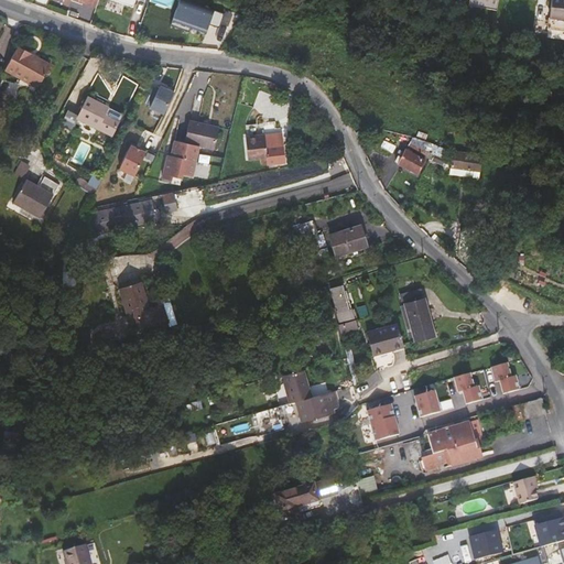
[(185,0),(179,0),(171,25),(188,32),(191,28),(206,33),(209,24),(219,28),(224,13),(185,0)]
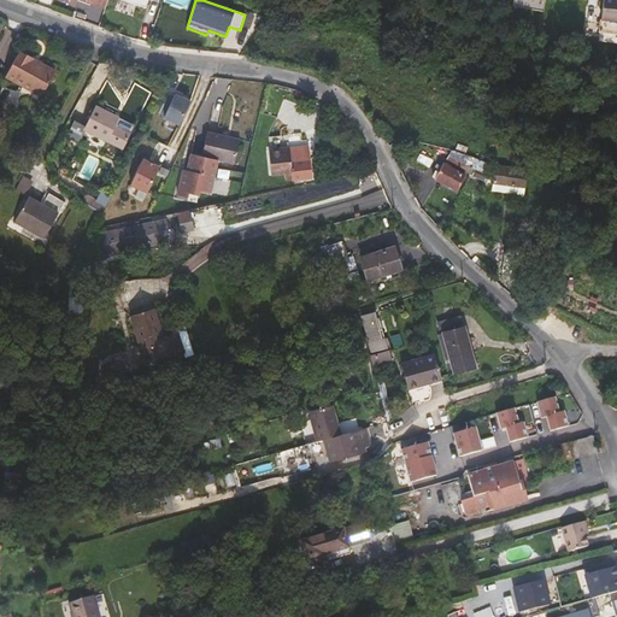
[(616,0),(604,0),(603,16),(616,17),(616,0)]
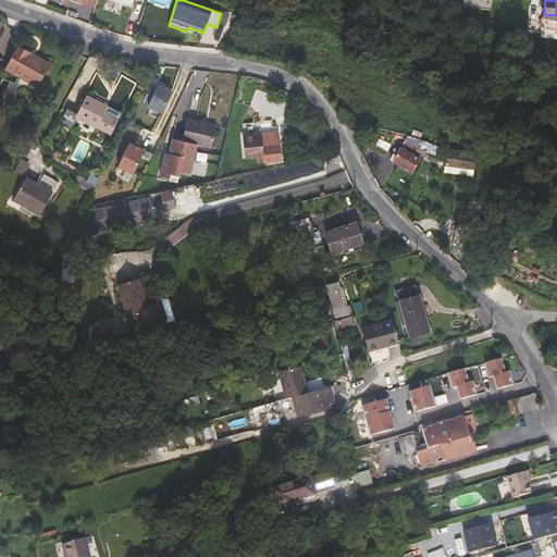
[(556,15),(544,14),(543,26),(556,27),(556,15)]
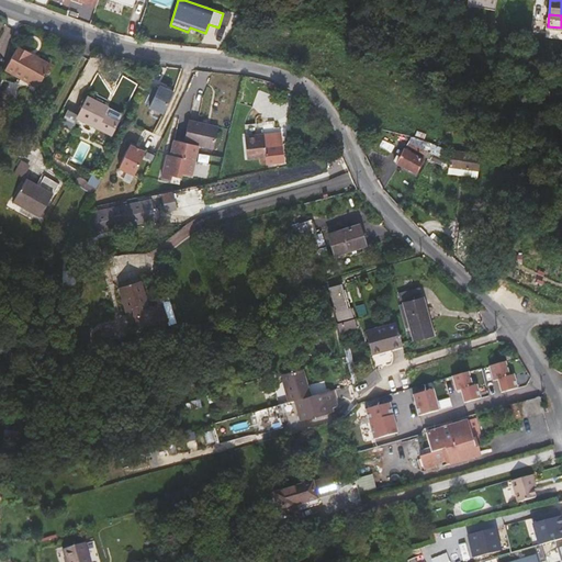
[(41,59),(18,46),(17,48),(40,62),(41,59)]
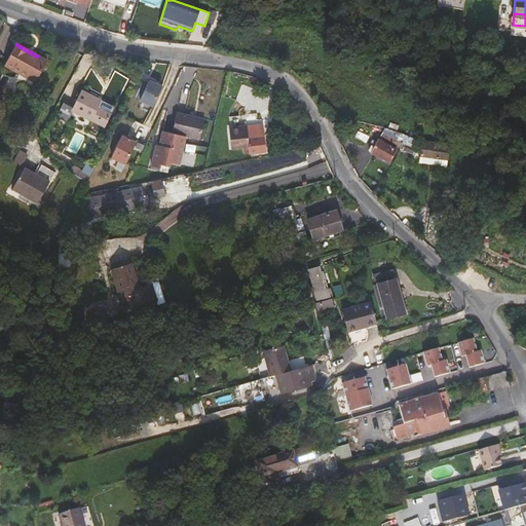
[(35,82),(47,61),(38,55),(37,58),(15,45),(4,65),(35,82)]
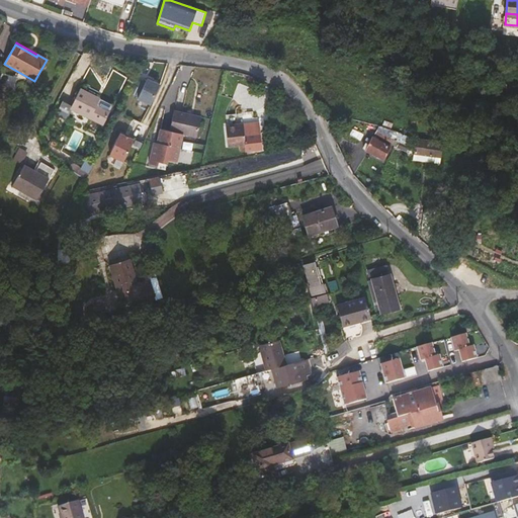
[(138,99),(150,105),(159,85),(147,79),(138,99)]
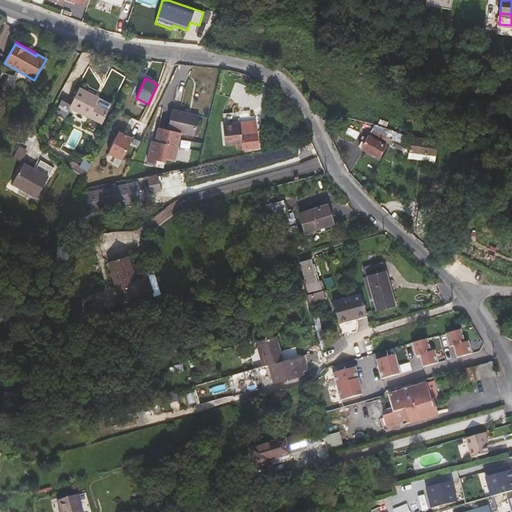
[(0,100),(1,101),(9,88),(0,82),(0,83),(0,100)]
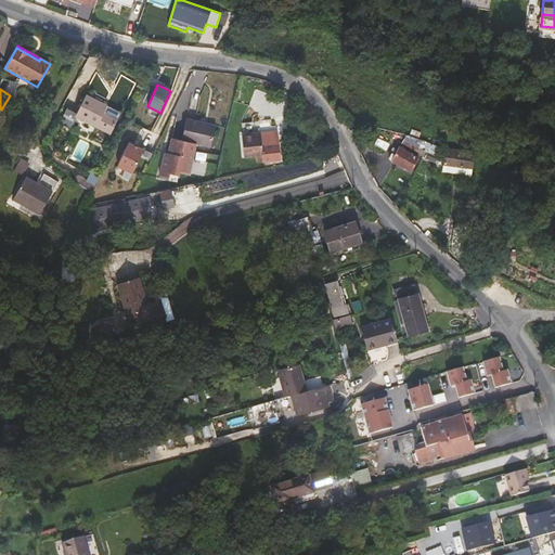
[(104,113),(100,111),(104,104),(86,94),(76,114),(67,108),(61,121),(76,129),(80,119),(111,134),(118,119),(104,113)]
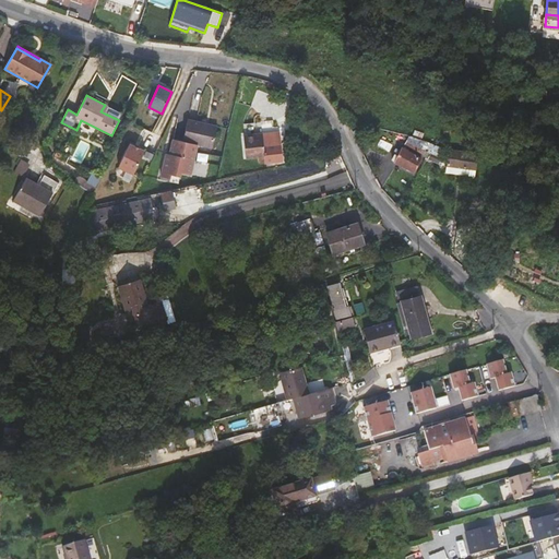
[(213,149),(217,126),(188,120),(182,141),(173,140),(169,154),(166,154),(161,177),(169,179),(170,175),(179,177),(180,173),(190,175),(198,145),(213,149)]
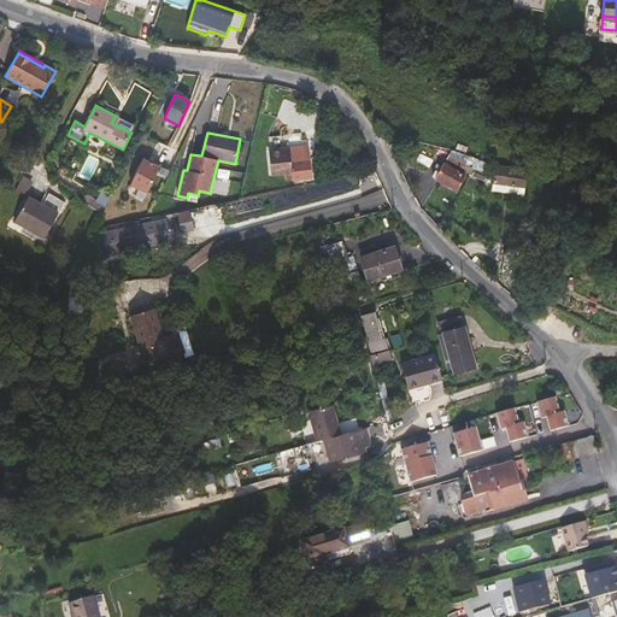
[(312,178),(309,151),(304,152),(303,147),(289,148),(270,150),(272,174),(292,172),(293,172),(294,181),(312,178)]
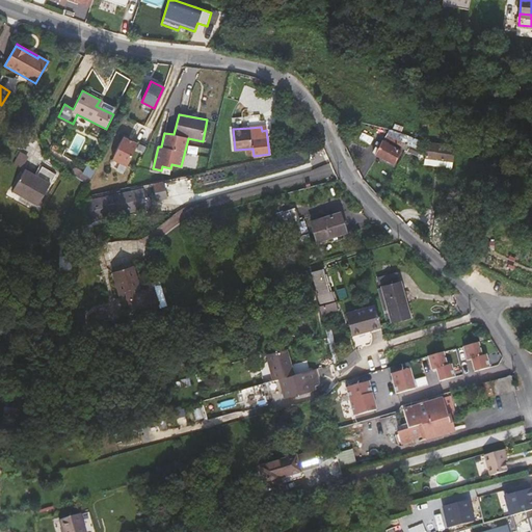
[(388,132),(389,133),(405,142),(408,137),(390,128),(389,130),(388,132)]
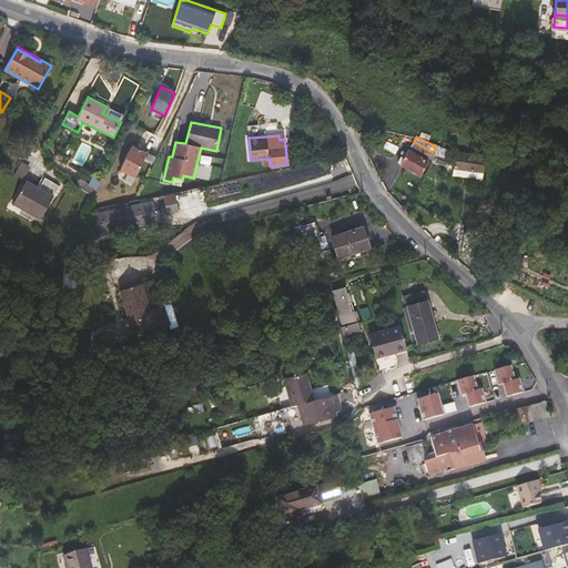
[(415,142),(412,146),(429,156),(433,152),(415,142)]
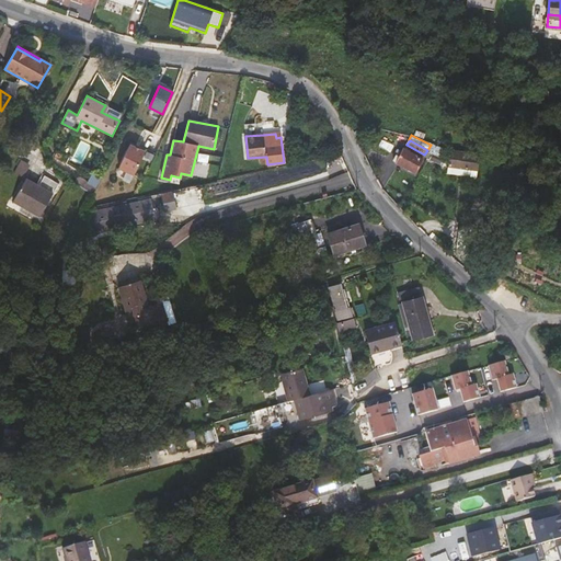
[(430,159),(441,163),(447,149),(436,145),(435,146),(432,144),(431,145),(427,150),(433,152),(430,159)]
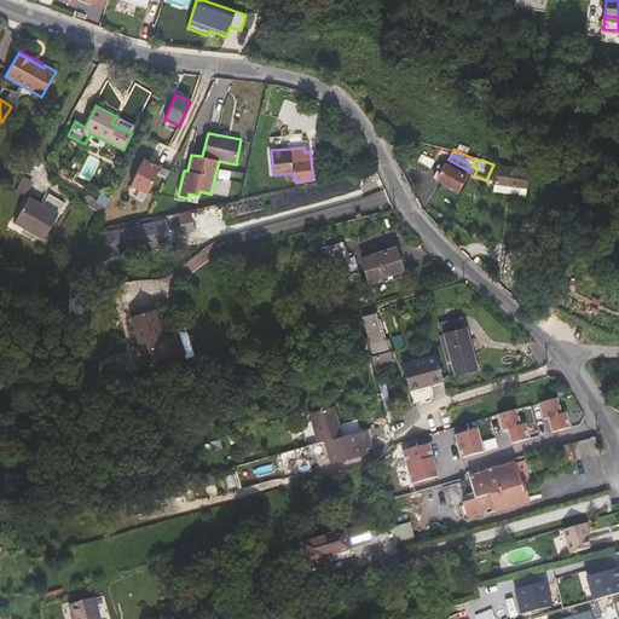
[(146,194),(160,168),(144,160),(131,186),(146,194)]
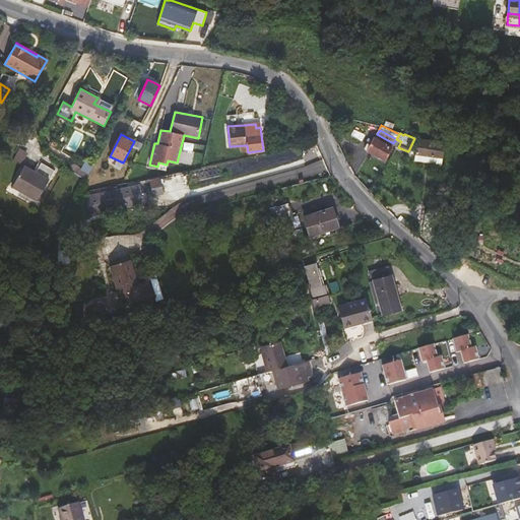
[(375,138),(368,151),(385,160),(392,147),(375,138)]
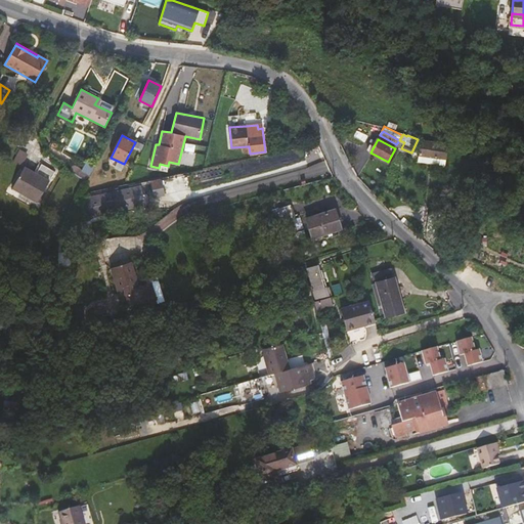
[(421,140),(419,156),(447,160),(448,143),(421,140)]
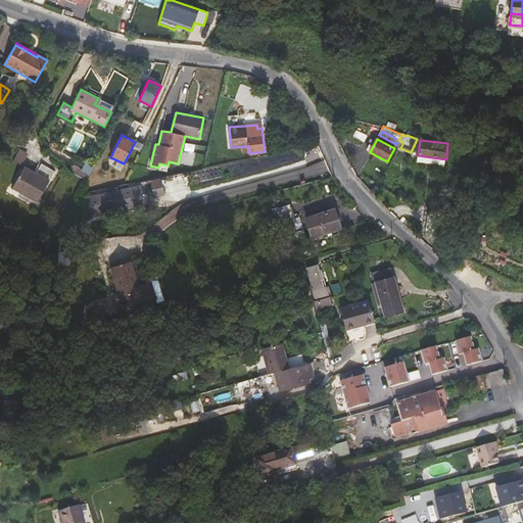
[(14,161),(21,165),(29,154),(21,149),(14,161)]
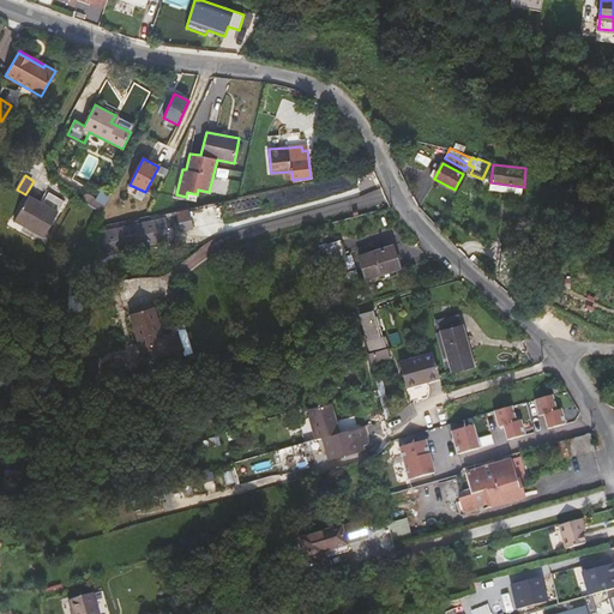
[(43,238),(65,202),(48,192),(42,203),(29,196),(14,221),(43,238)]
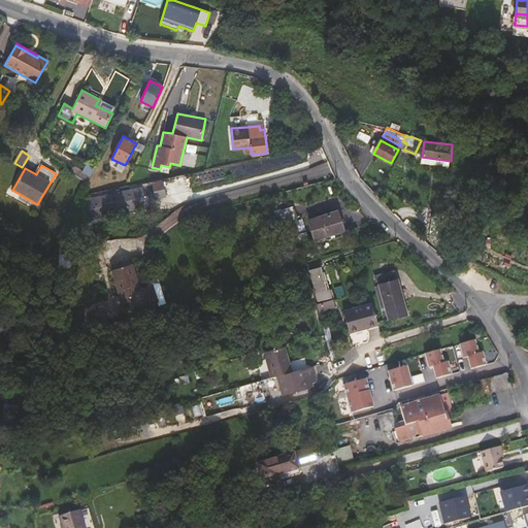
[(81,179),(85,174),(74,166),(70,172),(81,179)]
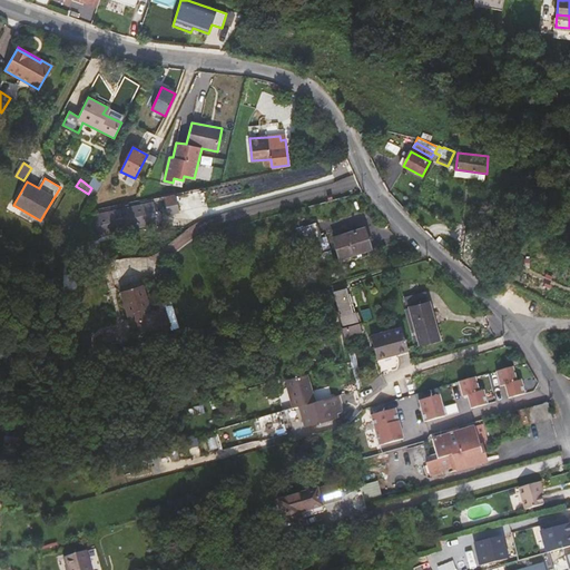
[(94,198),(97,192),(91,188),(88,194),(94,198)]
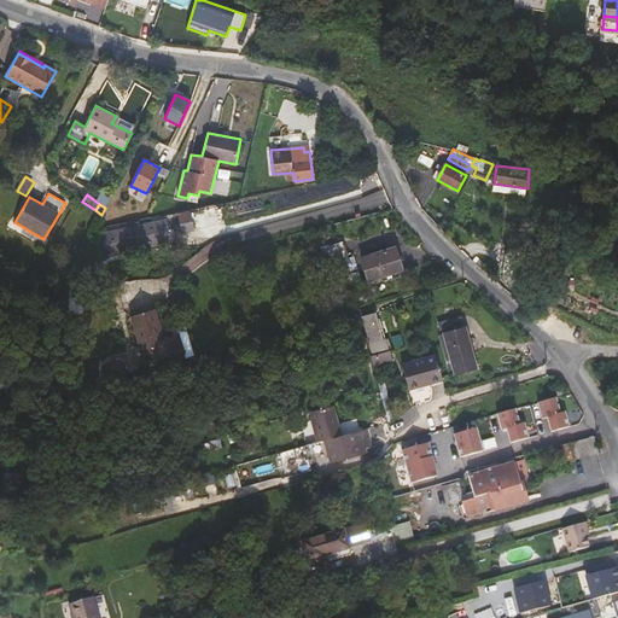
[(178,232),(190,229),(186,213),(174,215),(178,232)]
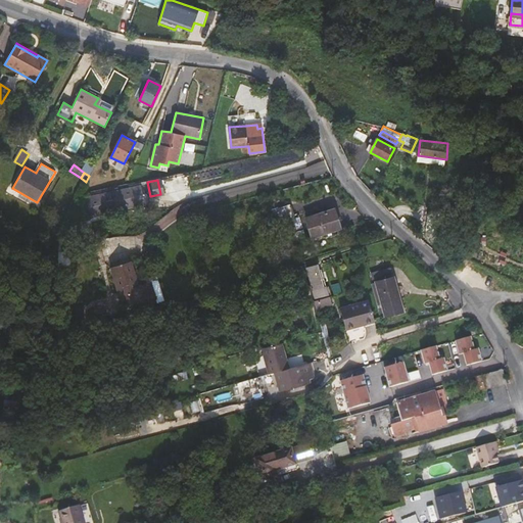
[(142,206),(138,187),(85,199),(89,218),(106,214),(105,208),(113,206),(115,212),(142,206)]
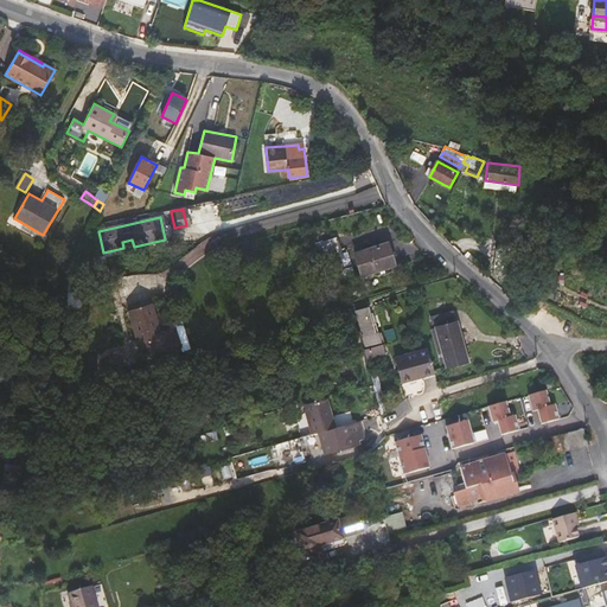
[(338,280),(355,275),(347,251),(343,253),(337,237),(315,244),(320,259),(330,256),(338,280)]
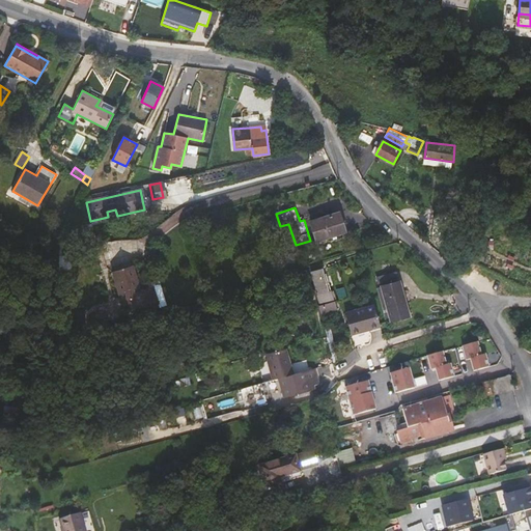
[(345,231),(339,213),(310,222),(316,241),(345,231)]
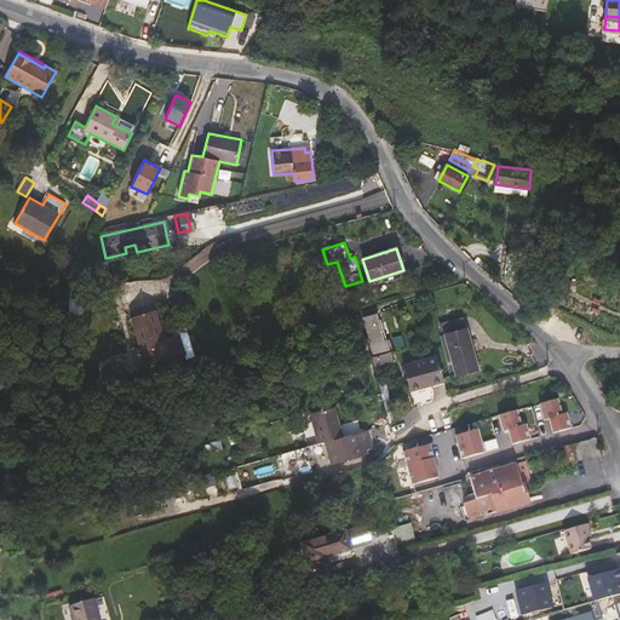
[(165,339),(155,311),(131,317),(145,363),(168,356),(170,359),(185,354),(179,334),(165,339)]
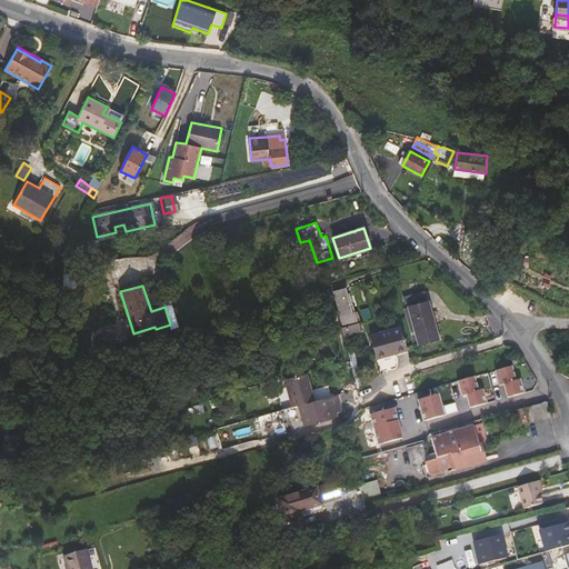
[(357,321),(352,302),(349,303),(345,288),(332,291),(342,325),(357,321)]
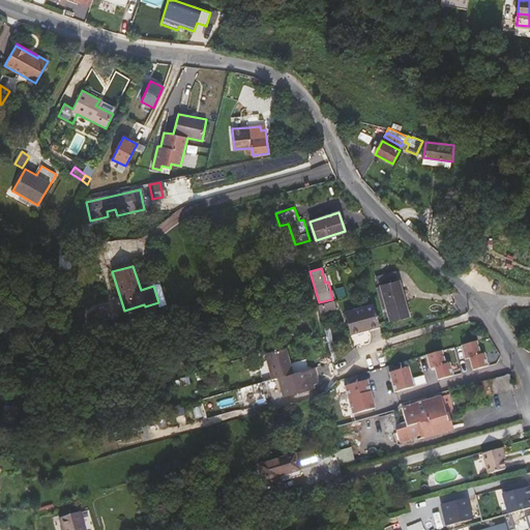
[(379,287),(398,282),(395,271),(376,276),(379,287)]
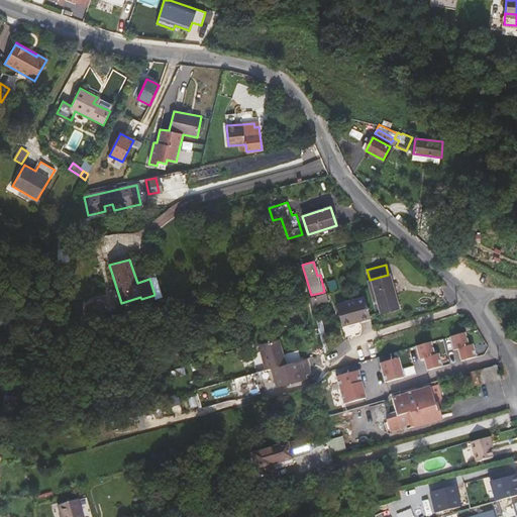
[(392,287),(388,275),(370,280),(368,280),(375,307),(380,306),(381,311),(381,312),(398,308),(394,296),(389,297),(387,288),(392,287)]
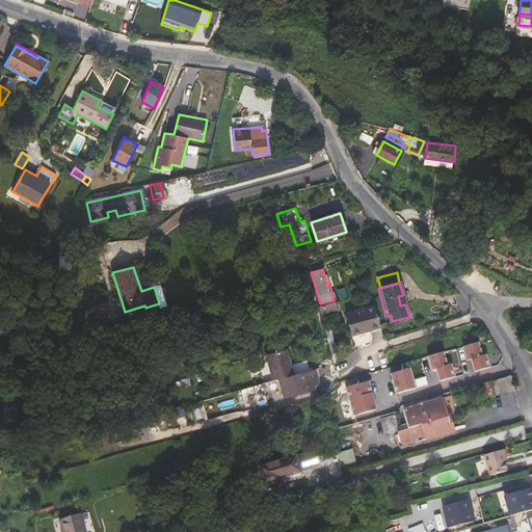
[(340,285),(337,286),(341,300),(348,298),(344,284),(340,285)]
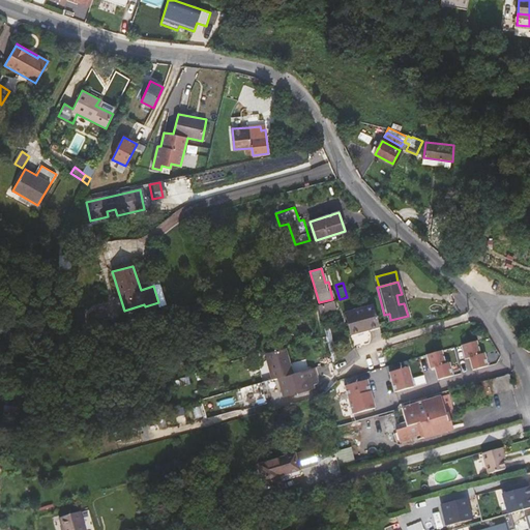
[(319,315),(335,310),(332,301),(317,305),(319,315)]
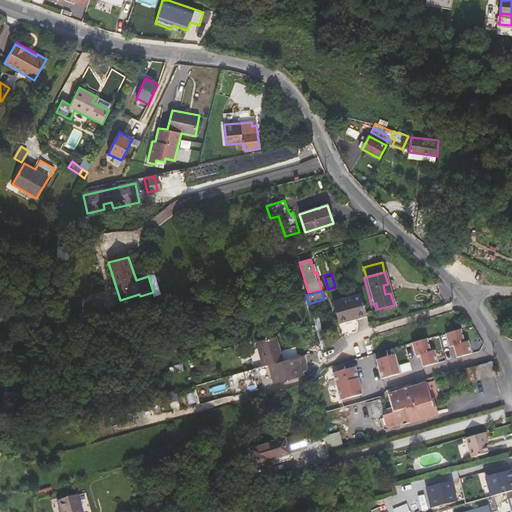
[(366,315),(361,293),(332,302),(338,323),(366,315)]
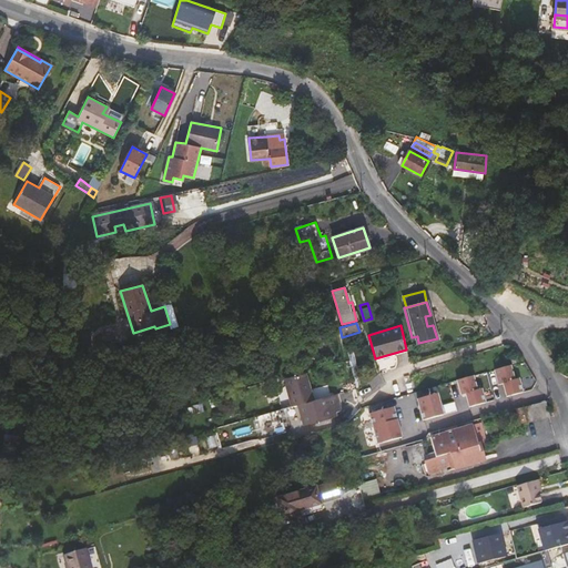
[(510,366),(495,371),(498,385),(501,385),(504,384),(507,397),(523,393),(519,379),(515,381),(510,366)]
